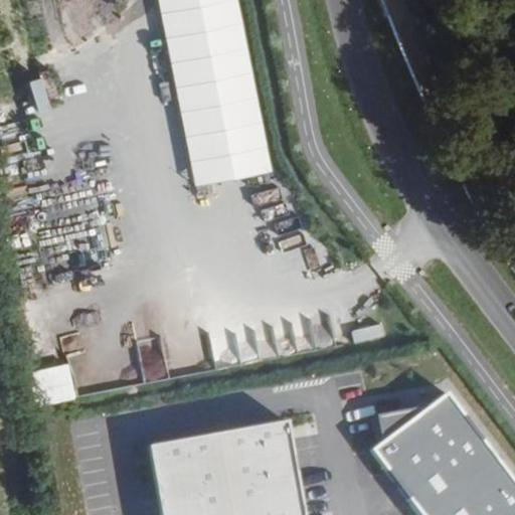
[(239,0),(159,0),(196,186),(273,172),(239,0)]
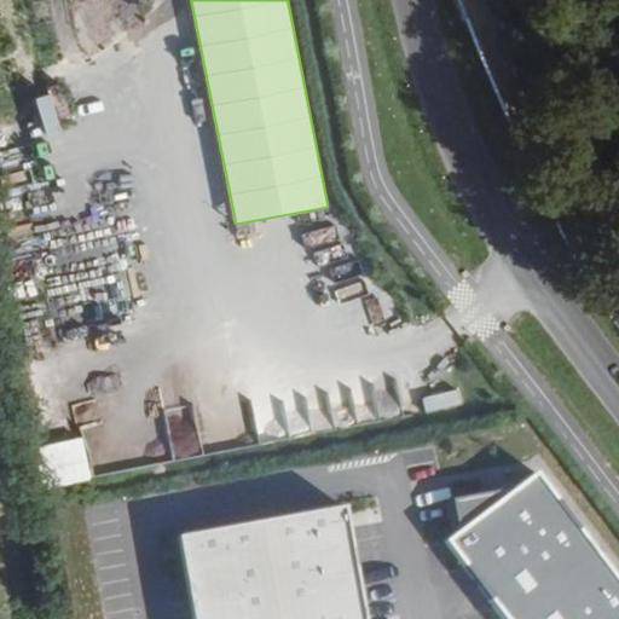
[(77,77),(48,86),(58,121),(87,113),(77,77)]
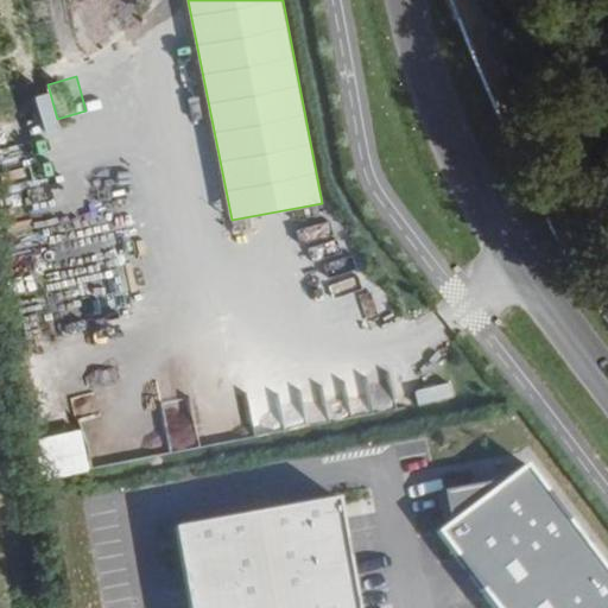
[(454,381),(417,390),(420,407),(457,399),(454,381)]
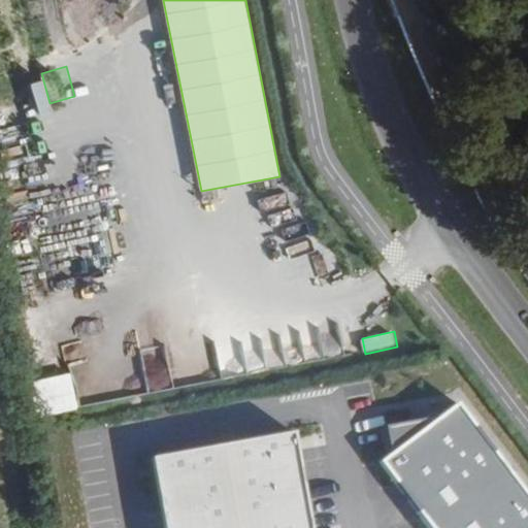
[(527,527),(527,490),(461,401),(383,461),(433,527),(527,527)]
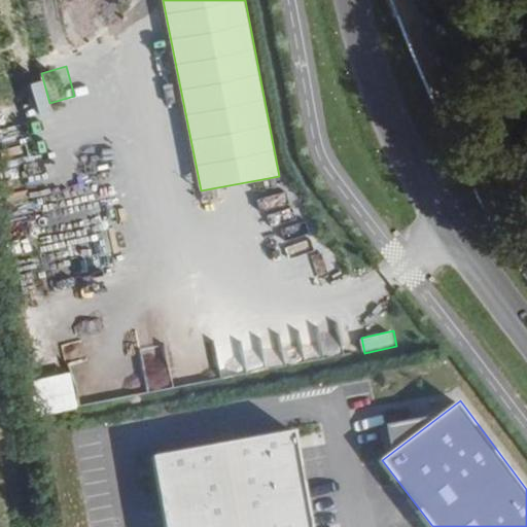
[(322,526),(304,429),(162,456),(175,526),(322,526)]
